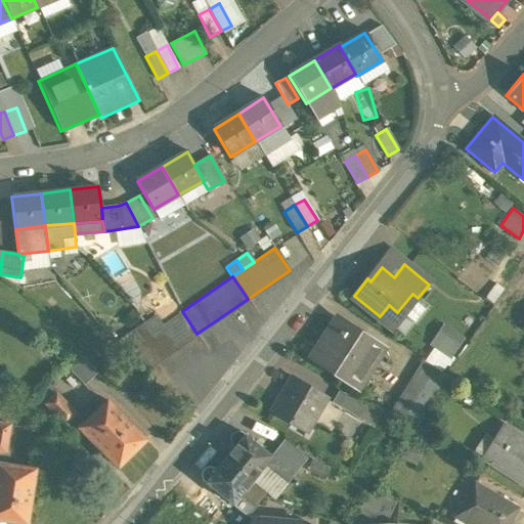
[(150,333),(140,340),(156,362),(197,334),(182,311),(162,325),(150,333)]
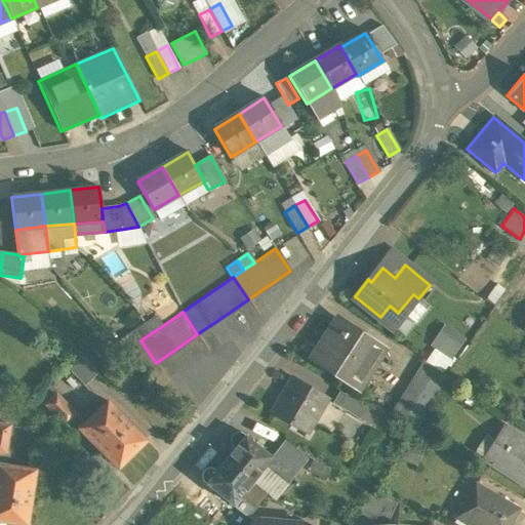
[(155,317),(145,324),(151,333),(162,326),(155,317)]
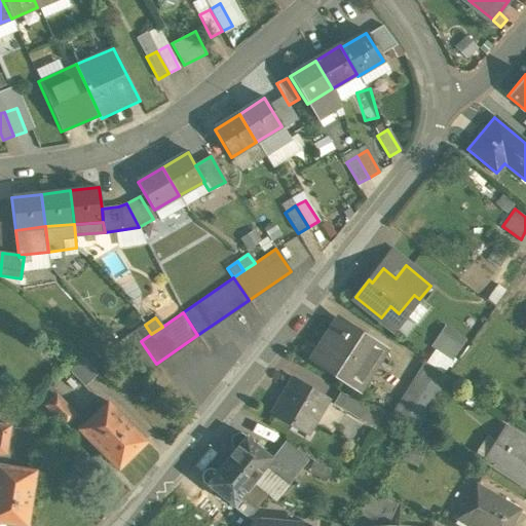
[(382,348),(337,318),(311,358),(357,387),(382,348)]
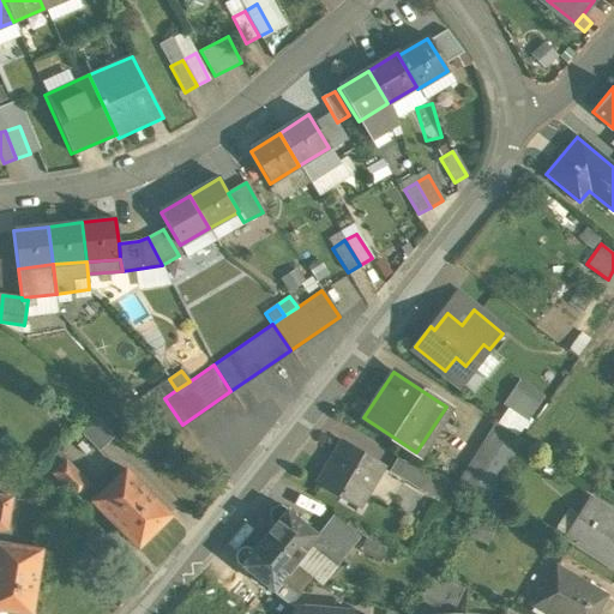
[(176,390),(169,379),(157,387),(164,398),(176,390)]
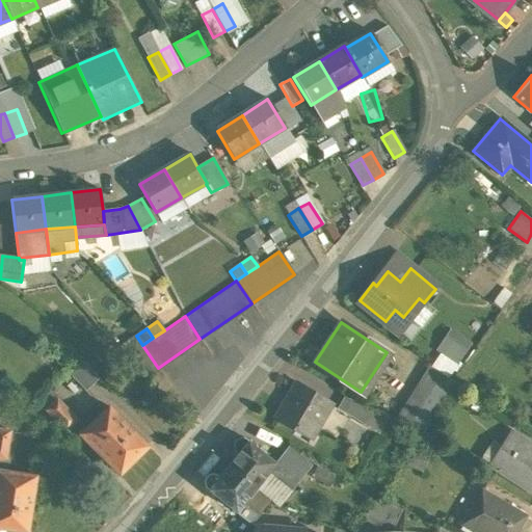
[(142,345),(136,336),(126,343),(148,375),(158,368),(142,345)]
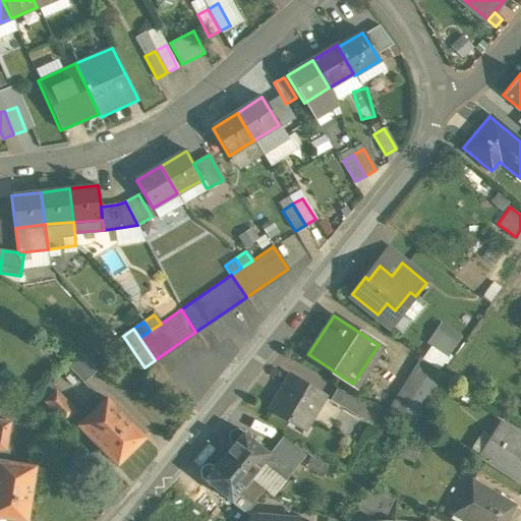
[(96,370),(78,352),(67,363),(84,382),(96,370)]
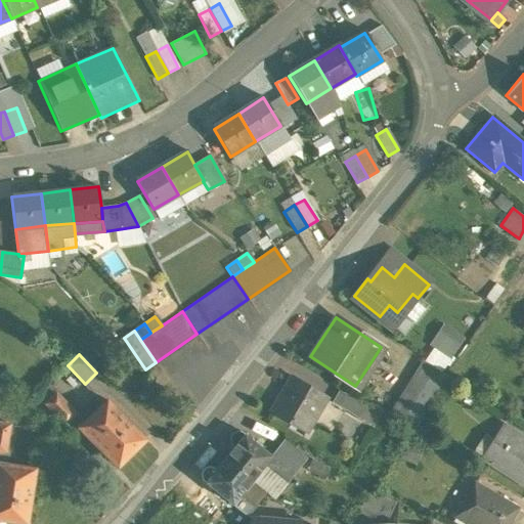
[(423,359),(386,418),(410,432),(446,375),(423,359)]
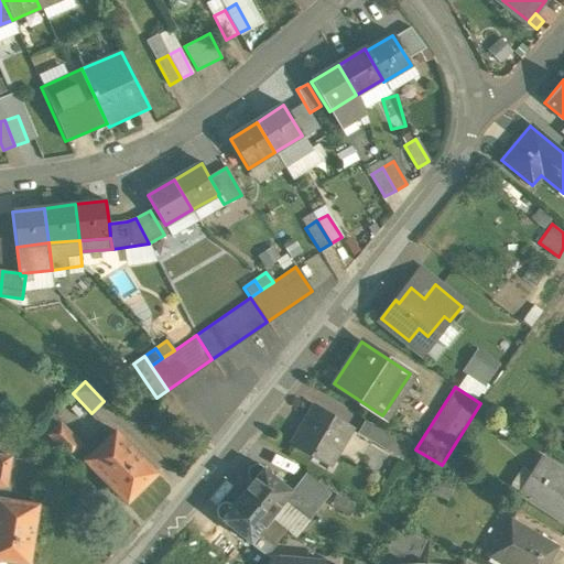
[(351,427),(313,403),(290,441),(328,464),(351,427)]
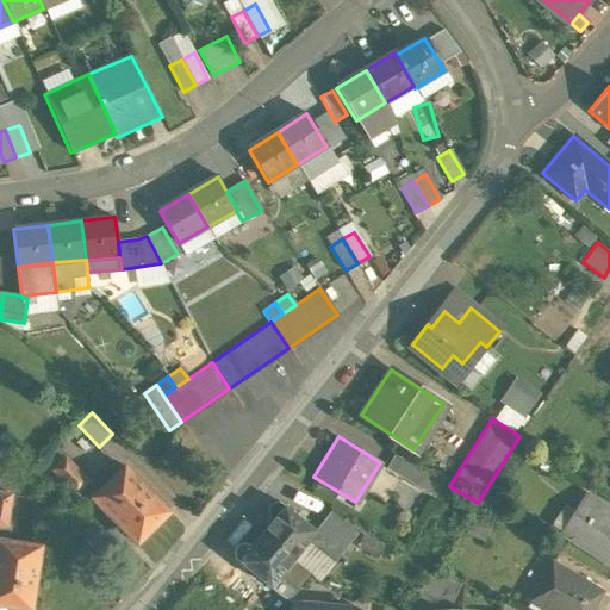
[(421,468),(394,453),(385,468),(412,484),(421,468)]
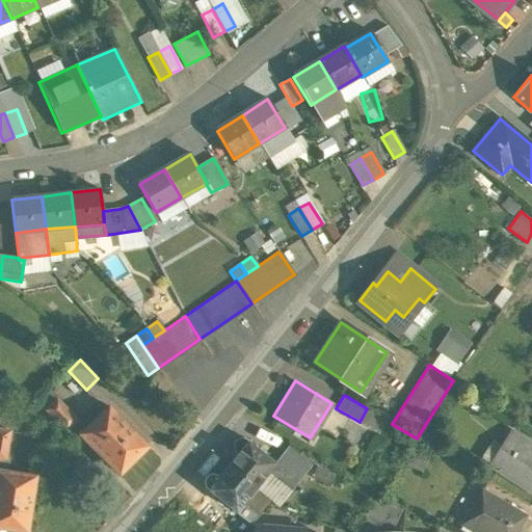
[(57,400),(47,410),(67,430),(77,420),(57,400)]
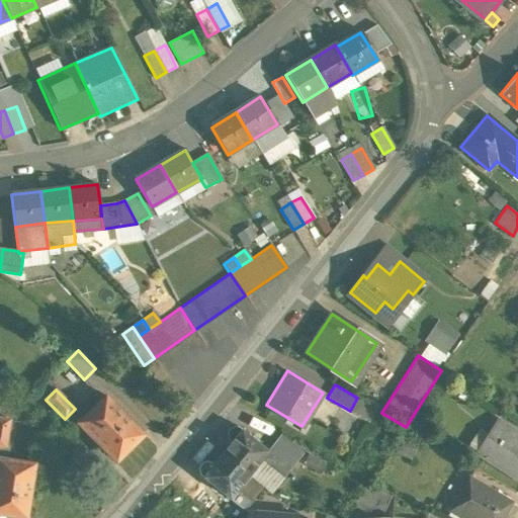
[(145,435),(106,396),(78,423),(116,462),(145,435)]
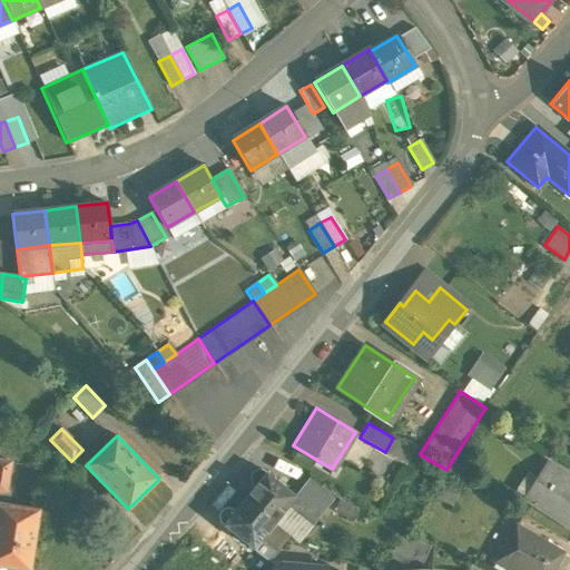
[(11,462),(0,460),(0,490),(7,492),(11,462)]
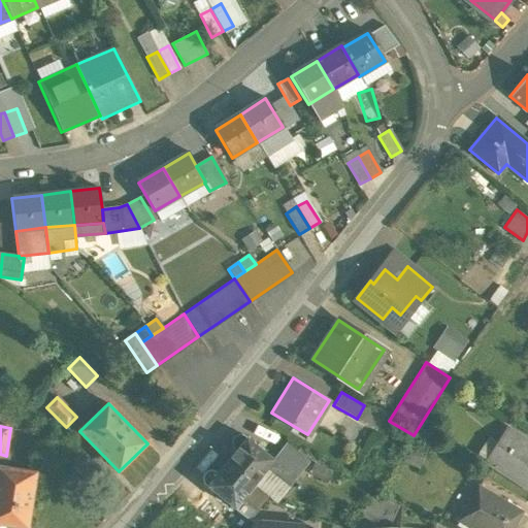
[(527,443),(506,430),(494,446),(488,441),(477,456),(527,488),(527,443)]
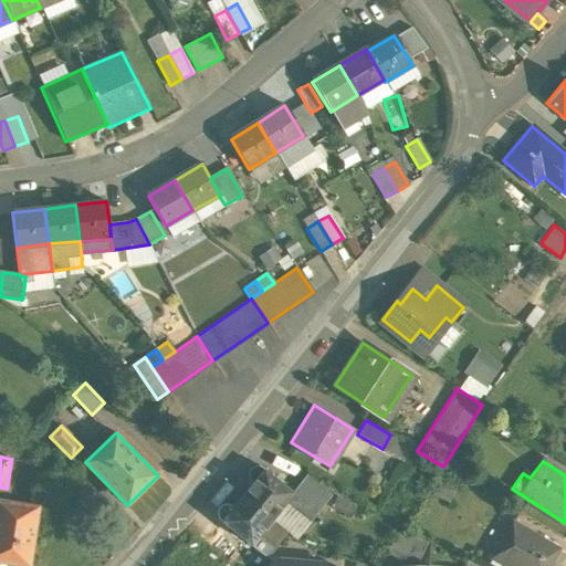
[(250,480),(252,482),(242,494),(276,524),(281,519),(275,515),(285,504),(294,494),(282,484),(282,483),(262,467),(259,465),(255,465),(252,468),(250,470),(249,473),(249,477),(250,480)]
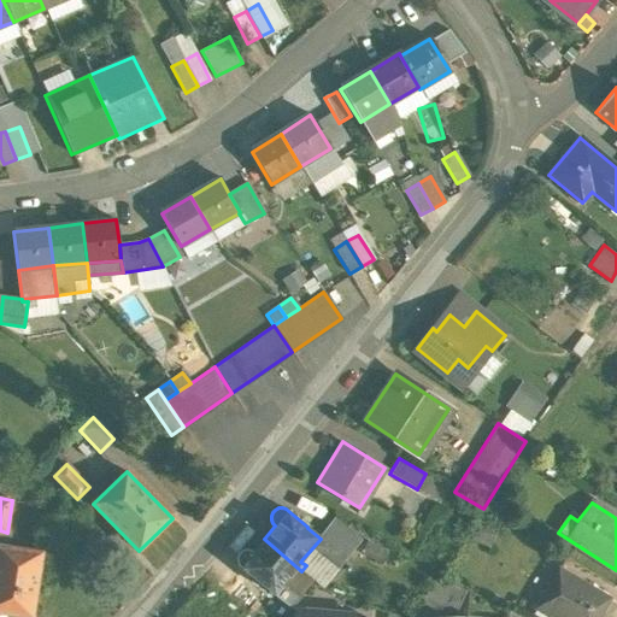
[(335,519),(321,539),(346,559),(362,540),(335,519)]
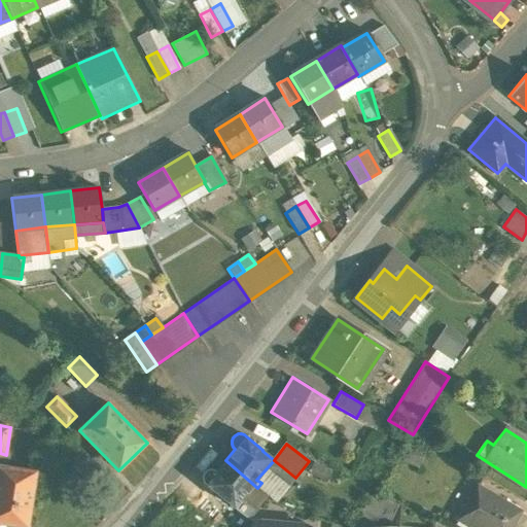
[(202,480),(204,484),(222,500),(223,499),(233,507),(241,498),(250,489),(254,491),(257,488),(225,460),(216,470),(213,469),(210,469),(206,470),(204,472),(202,477),(202,480)]
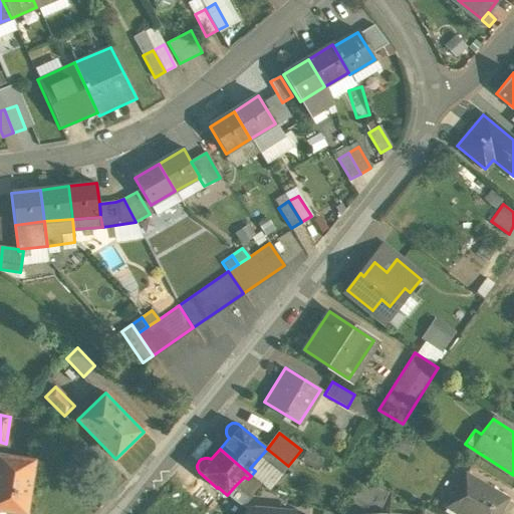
[(288,466),(267,449),(259,458),(280,475),(288,466)]
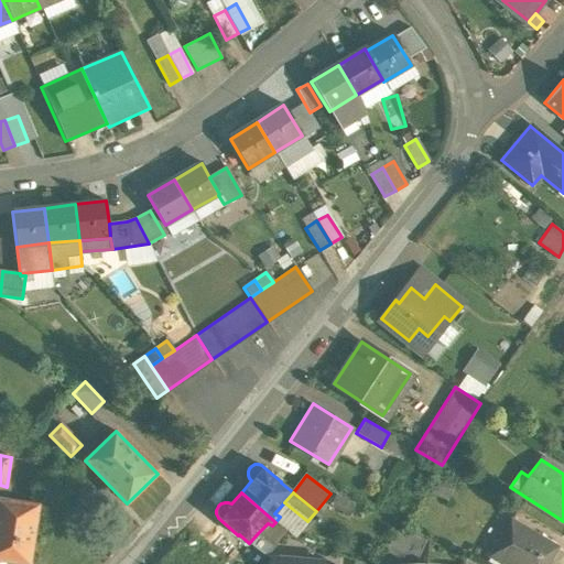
[(38,505),(0,499),(0,559),(29,563),(38,505)]
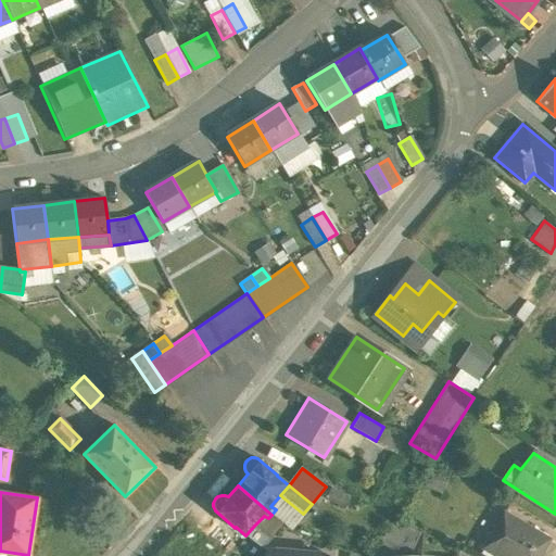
[(290,530),(303,514),(280,495),(270,506),(276,509),(272,515),(290,530)]
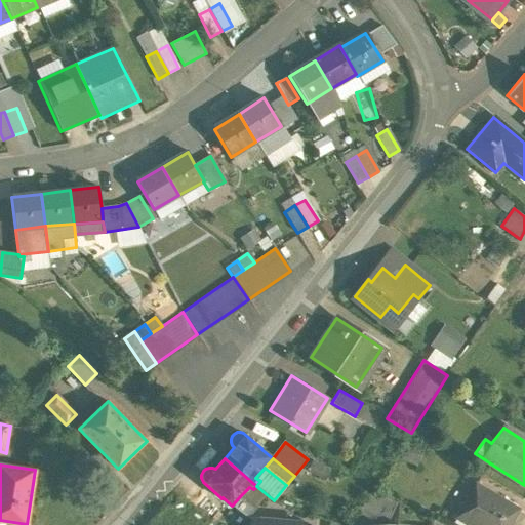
[(508,524),(517,510),(476,485),(456,518),(469,524),(508,524)]
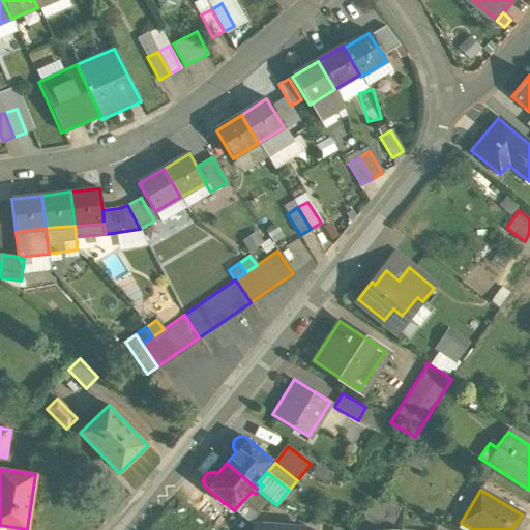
[(379,492),(362,518),(377,527),(380,521),(392,527),(402,506),(379,492)]
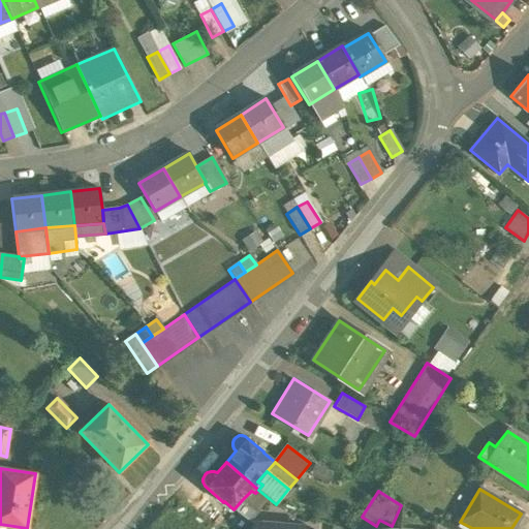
[(257,511),(242,500),(234,509),(249,522),(257,511)]
